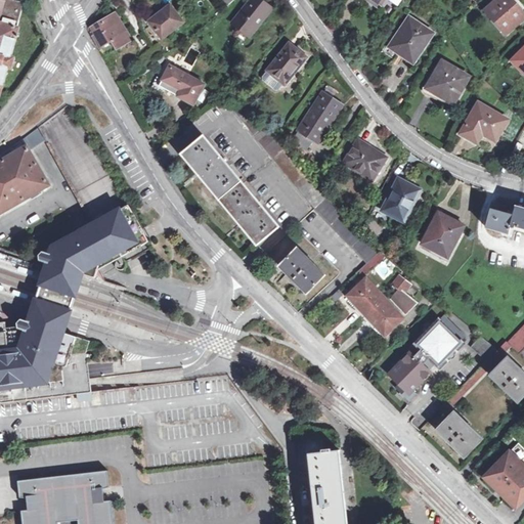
[(0,0),(0,94),(7,70),(11,71),(14,59),(10,58),(18,30),(16,29),(24,5),(13,3),(14,0),(0,0)]
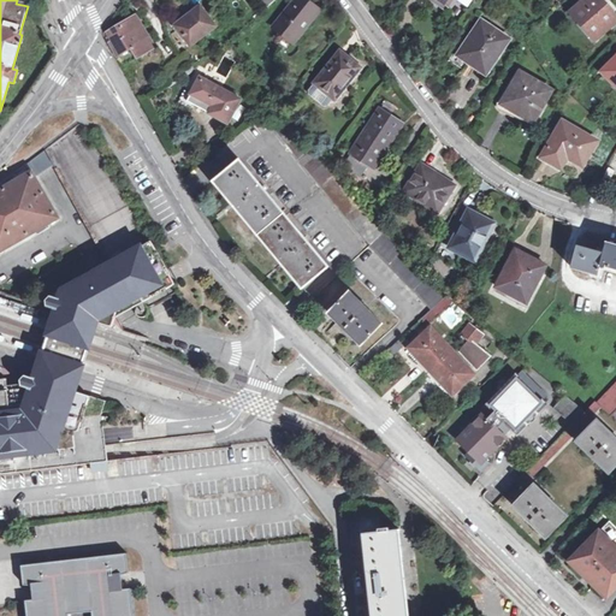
[(256,0),(265,11),(276,0),(256,0)]
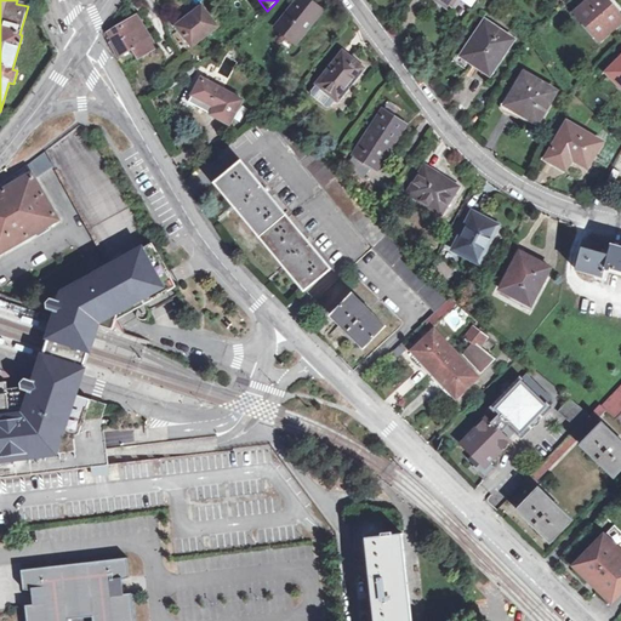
[(297,0),(275,29),(295,45),(322,11),(307,0),(297,0)]
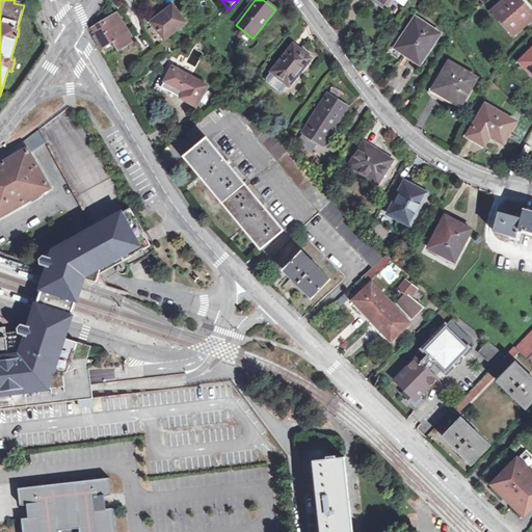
[(391,0),(390,0),(387,7),(396,14),(401,5),(391,0)]
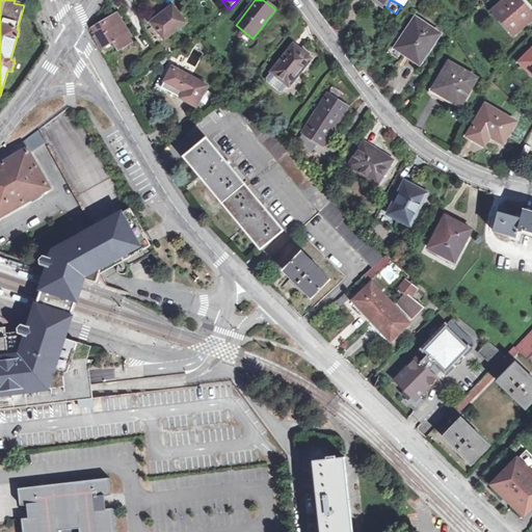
[(531,15),(517,0),(506,0),(495,11),(515,34),(531,19),(531,15)]
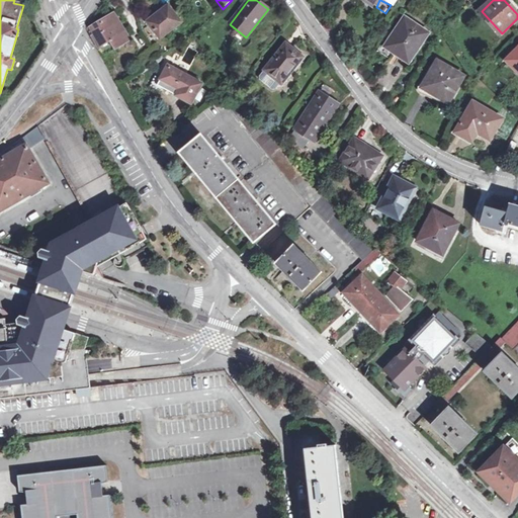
[(171,6),(169,8),(168,5),(160,11),(162,13),(148,24),(159,39),(181,23),(172,11),(174,9),(171,6)]
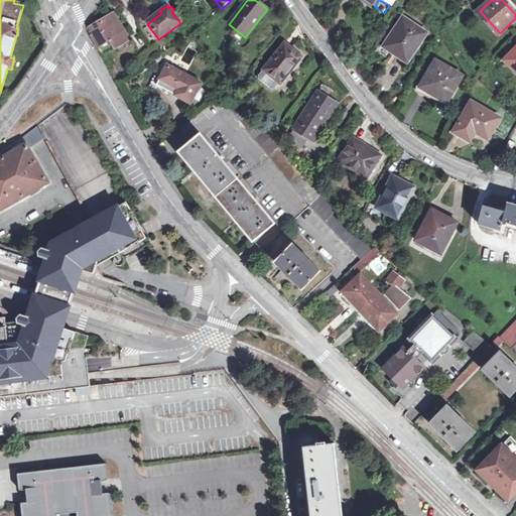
[(95,34),(93,35),(104,54),(129,39),(113,13),(91,26),(95,34)]
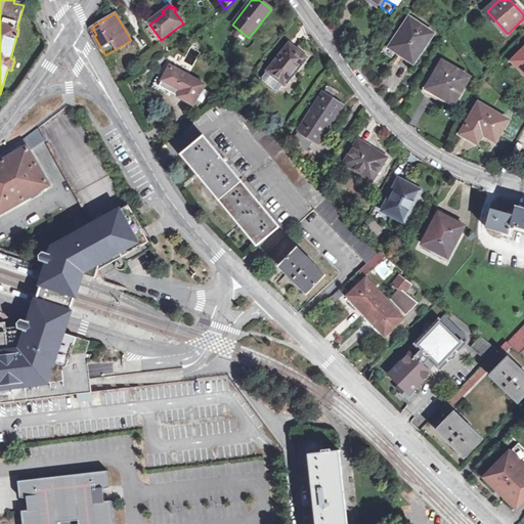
[(415,62),(433,34),(409,19),(389,48),(399,55),(401,53),(415,62)]
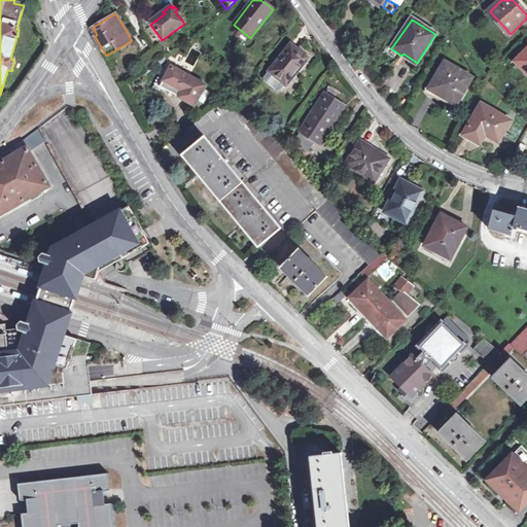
[(285,84),(286,85),(308,59),(290,44),(269,72),(285,84)]
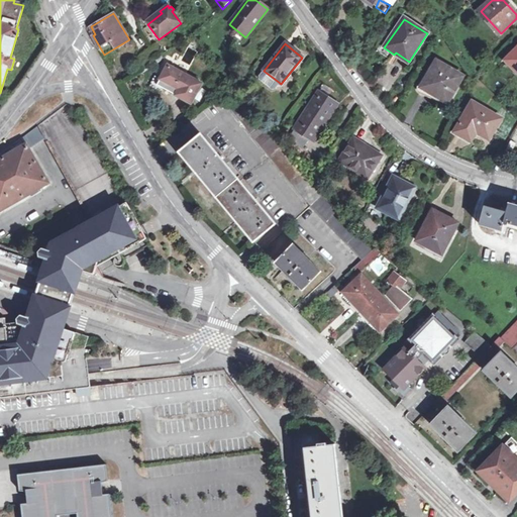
[(141,65),(160,50),(156,45),(144,55),(145,56),(139,62),(141,65)]
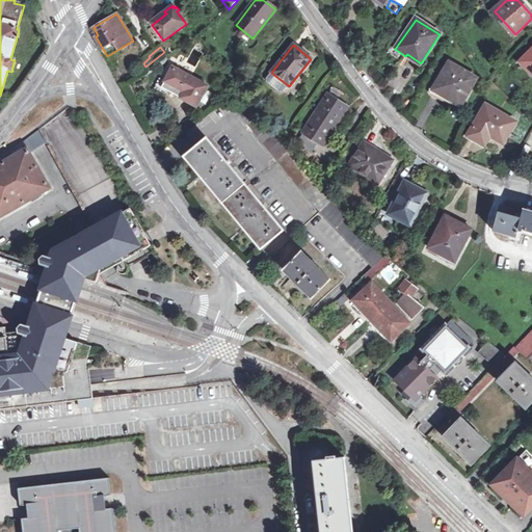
[(531,51),(521,63),(531,74),(531,51)]
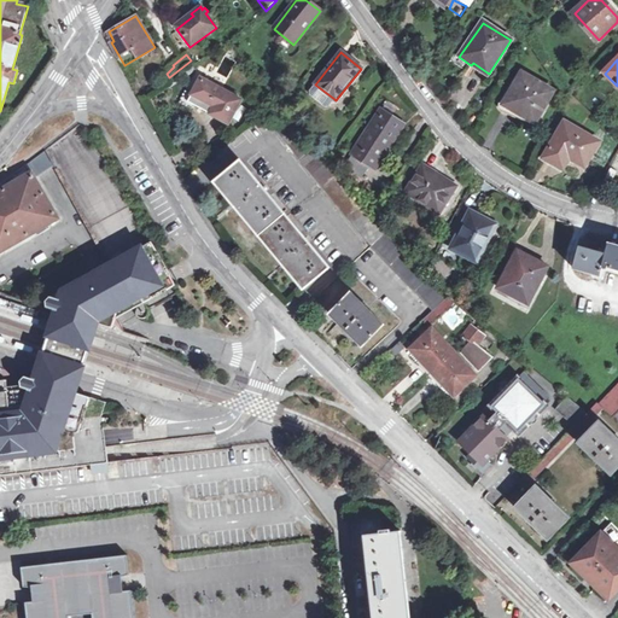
[(520,76),(505,108),(535,124),(552,92),(520,76)]
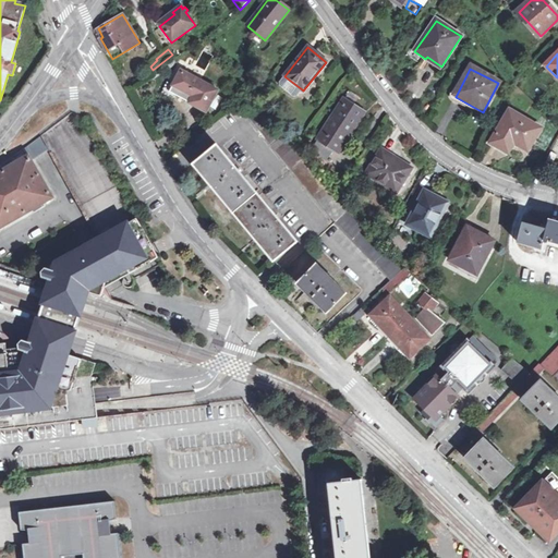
[(169,97),(171,93),(176,95),(207,112),(218,89),(181,70),(173,85),(167,81),(161,93),(169,97)]
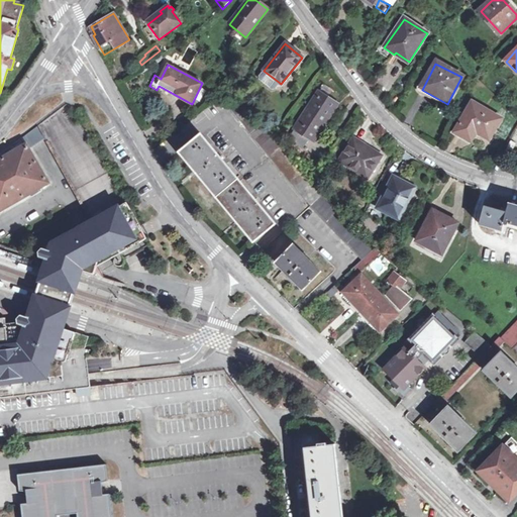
[(275,90),(280,83),(264,71),(259,77),(259,80),(272,90),(275,90)]
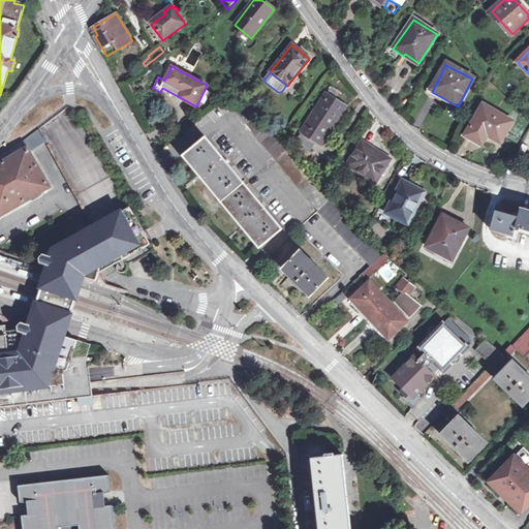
[(239,90),(231,95),(239,103),(246,98),(241,92),(239,90)]
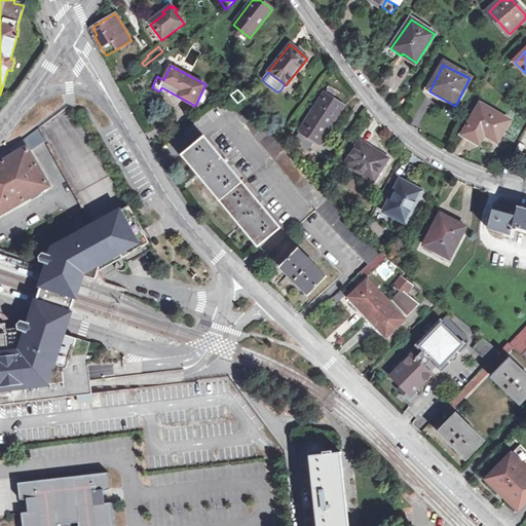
[(325,95),(299,134),(318,145),(334,121),(331,119),(340,105),(325,95)]
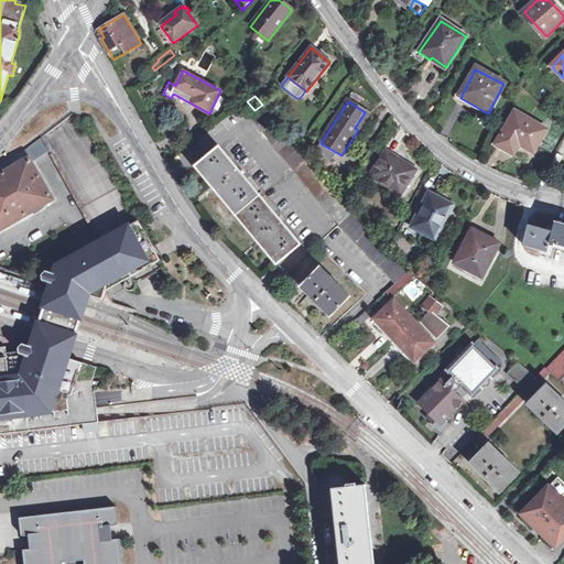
[(342,201),(301,153),(297,150),(263,107),(259,110),(260,112),(251,120),(338,225),(394,283),(386,292),(391,297),(413,277),(409,271),(387,249),(353,213),(342,201)]
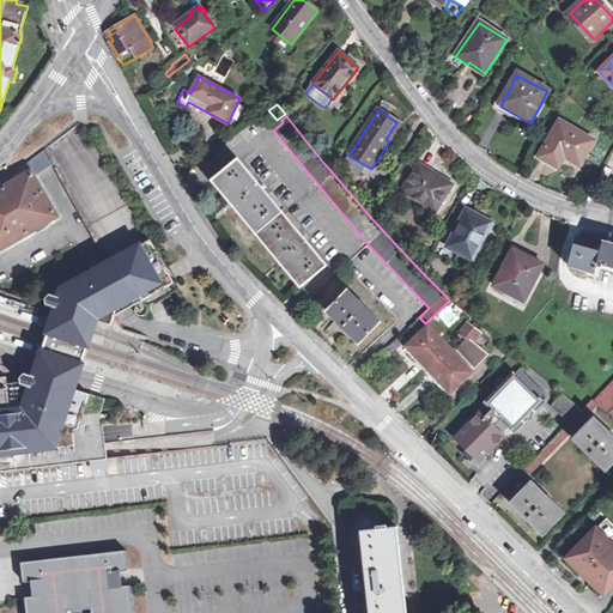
[(593,141),(559,123),(539,157),(558,168),(566,155),(581,163),(593,141)]
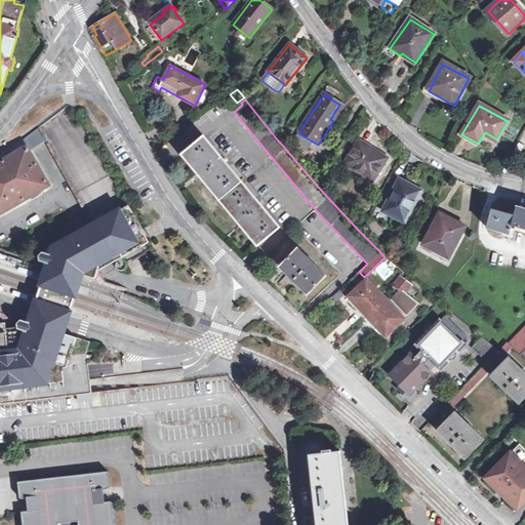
[(88,226),(122,207),(124,205),(75,113),(72,115),(69,110),(24,140),(27,147),(0,161),(0,215),(50,186),(30,151),(43,142),(88,226)]
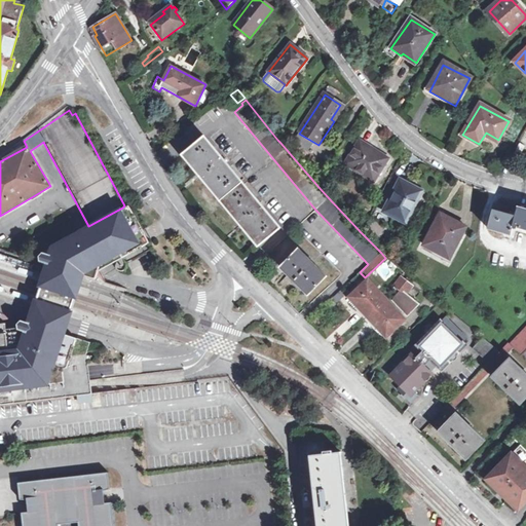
[(204,138),(183,156),(258,247),(279,229),(204,138)]
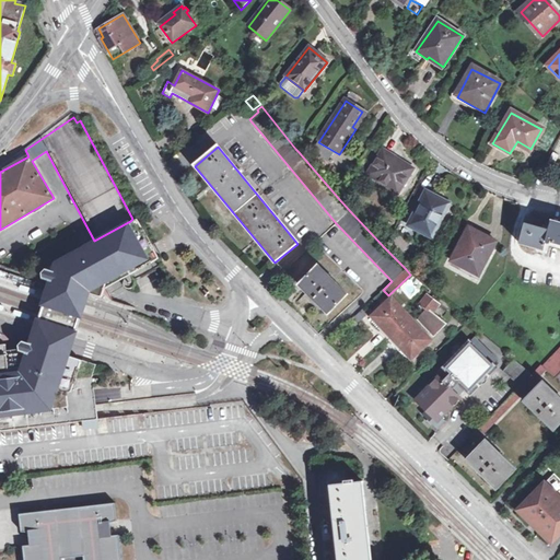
[(385,151),(370,173),(398,194),(413,172),(385,151)]
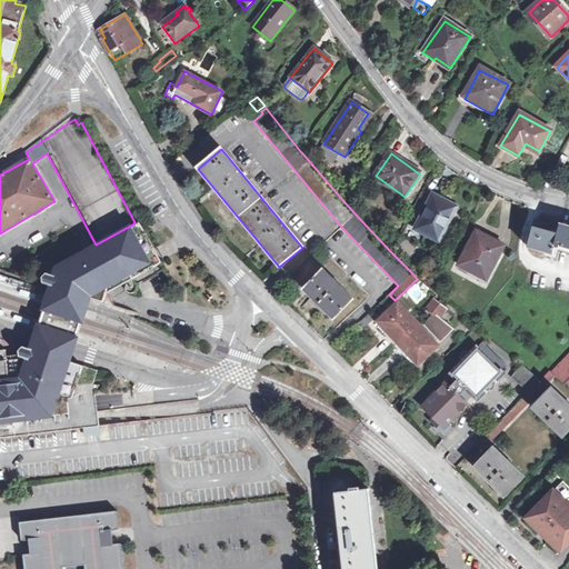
[(433,196),(415,228),(433,238),(440,228),(445,230),(455,211),(440,203),(442,200),(433,196)]
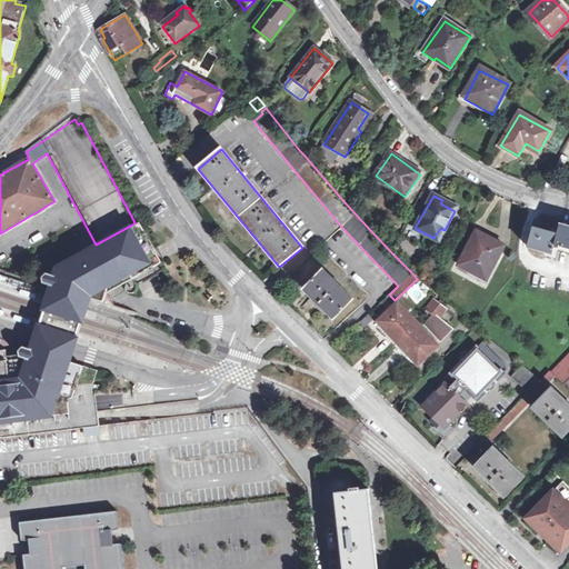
[(568,226),(560,223),(557,232),(533,226),(527,247),(552,253),(555,245),(568,249),(568,226)]
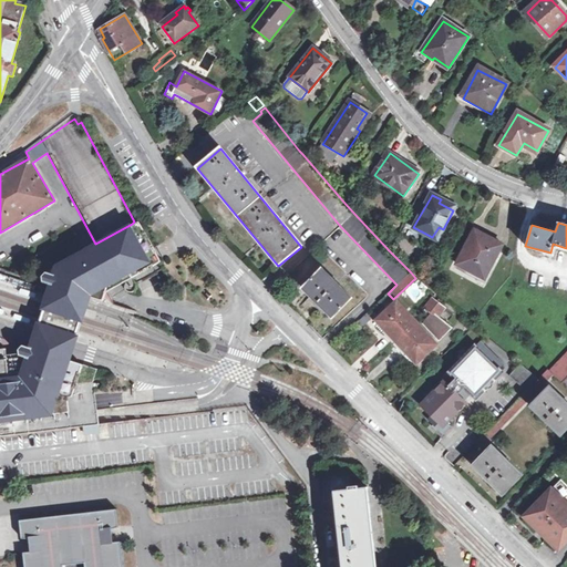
[(132,224),(95,244),(59,264),(54,275),(48,271),(42,276),(42,280),(51,284),(89,296),(92,287),(103,290),(122,281),(123,288),(125,292),(130,294),(133,292),(135,290),(136,287),(136,284),(135,281),(132,278),(130,277),(121,274),(151,258),(132,224)]
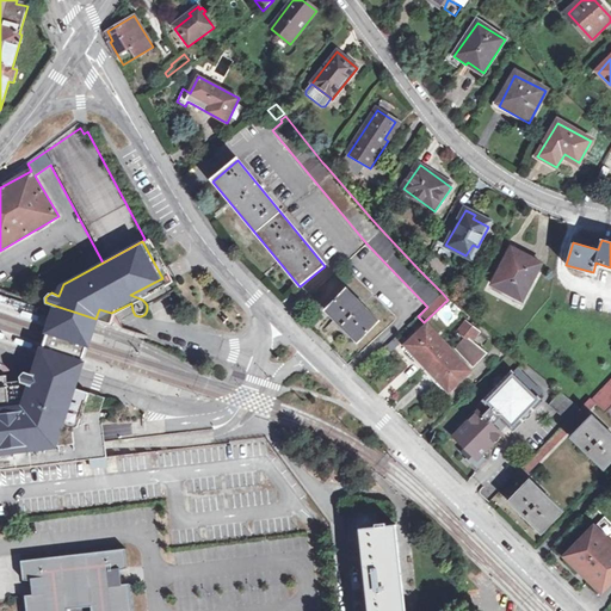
[(530,259),(529,261),(512,252),(493,287),(524,303),(544,265),(530,259)]
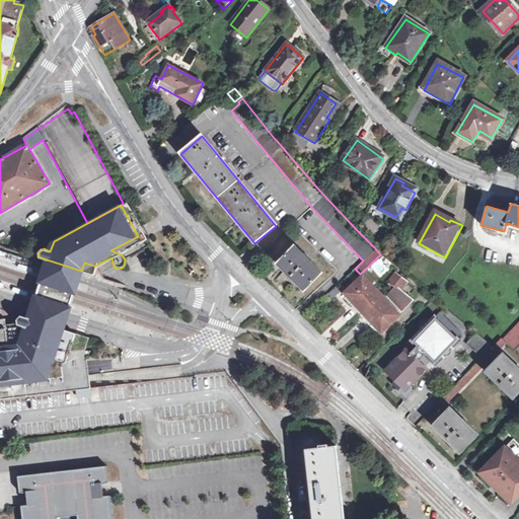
[(141,242),(138,236),(110,250),(119,253),(141,242)]
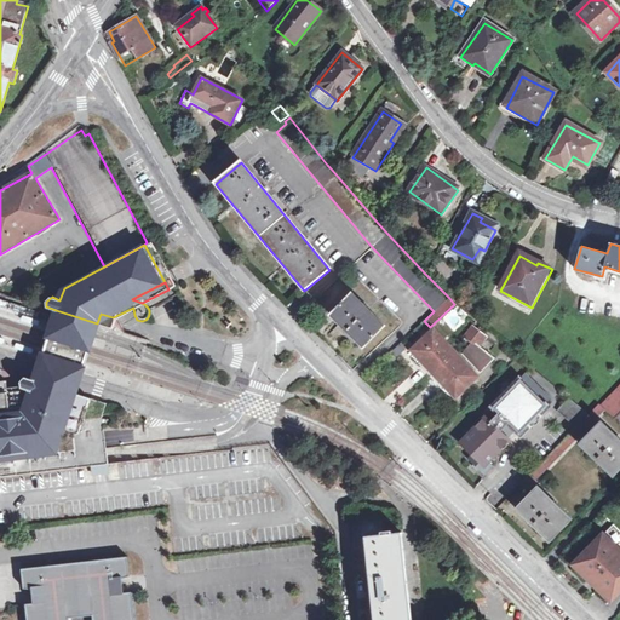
[(351,296),(331,316),(362,349),(384,327),(351,296)]
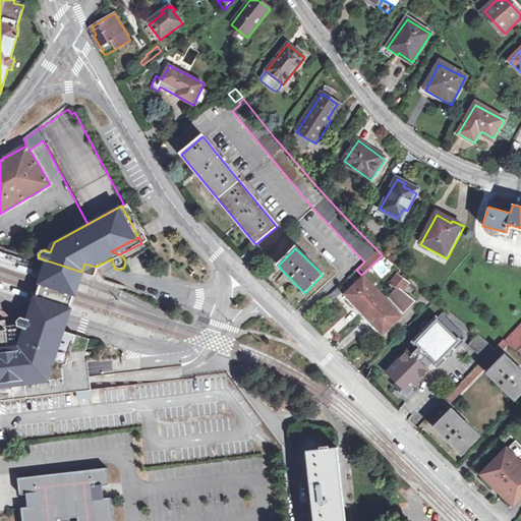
[(29,317),(62,330),(63,330),(67,320),(74,298),(76,291),(80,278),(82,272),(81,272),(47,261),(45,266),(44,270),(42,276),(41,279),(38,286),(37,292),(34,299),(32,307),(27,317),(29,317)]
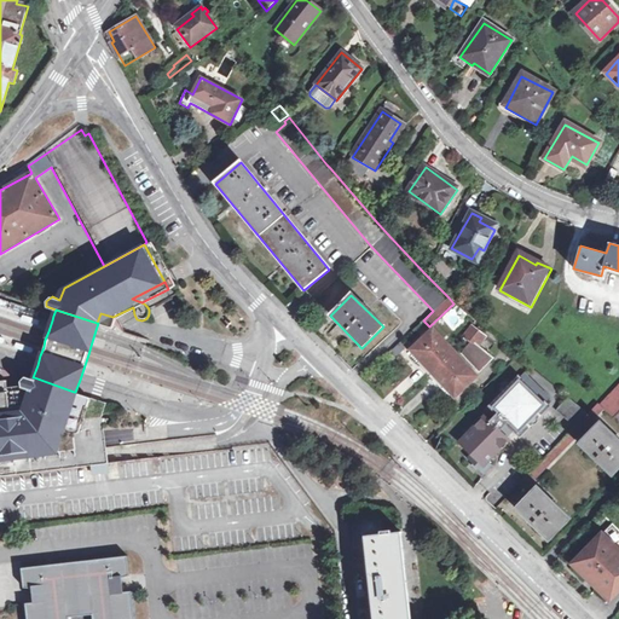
[(115,318),(113,317),(100,313),(97,323),(98,323),(111,328),(115,318)]
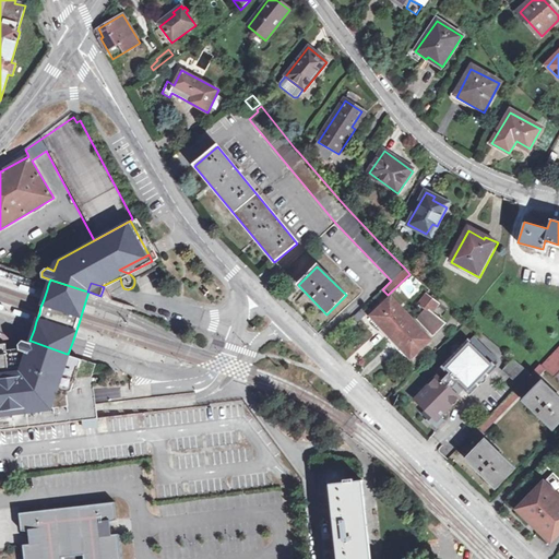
[(427,312),(430,314),(437,306),(425,296),(418,305),(427,312)]
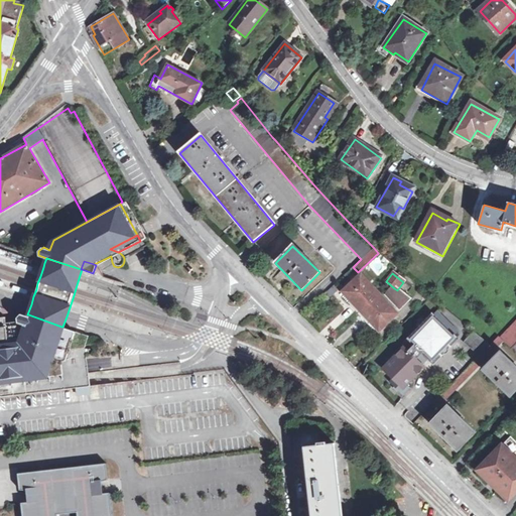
[(343,293),(379,331),(397,313),(362,275),(343,293)]
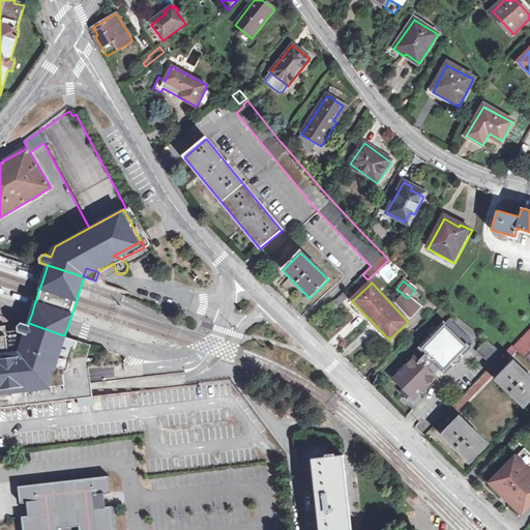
[(16,291),(15,295),(28,300),(30,295),(16,291)]
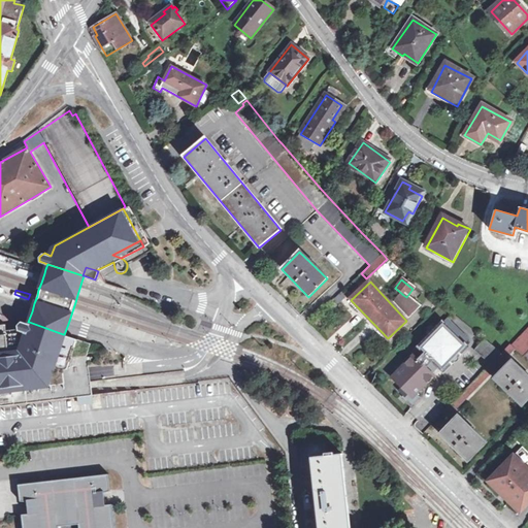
[(335,297),(339,302),(344,298),(339,293),(335,297)]
